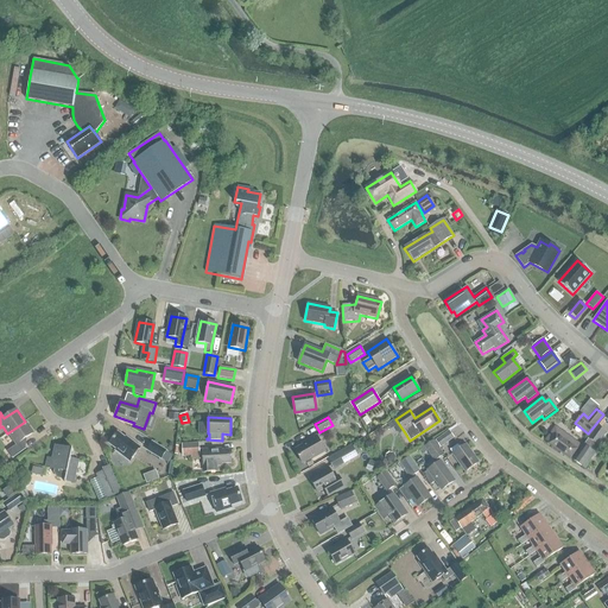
[(33,434),(25,422),(7,434),(16,445),(7,451),(12,458),(26,449),(20,442),(33,434)]
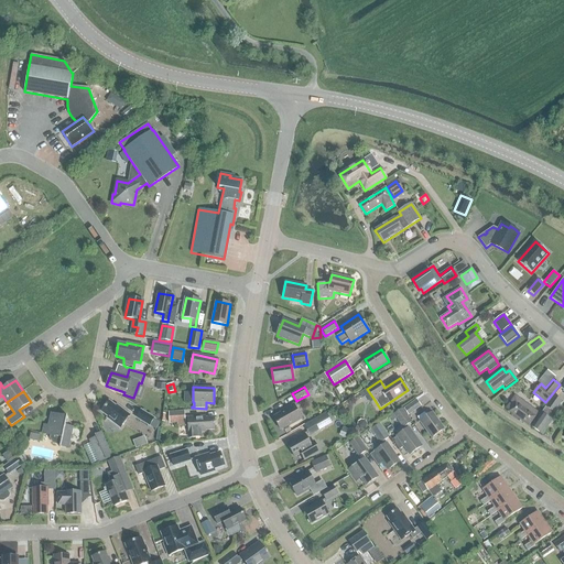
[(509,412),(529,426),(539,413),(514,396),(506,409),(509,411),(509,412)]
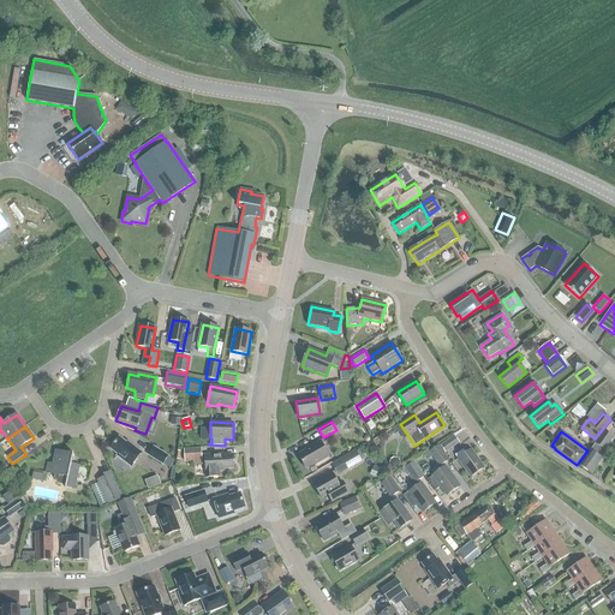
[(580,466),(591,475),(602,460),(603,460),(607,455),(605,451),(604,449),(613,437),(604,431),(580,466)]
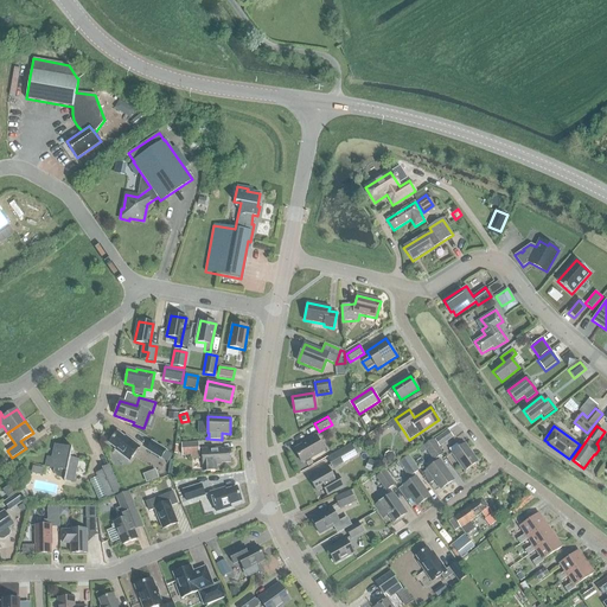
[(435,440),(440,447),(453,438),(448,430),(435,440)]
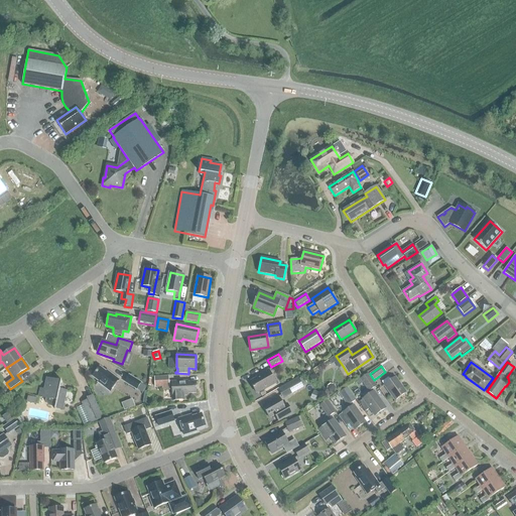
[(98,383),(110,392),(119,380),(107,371),(106,372),(100,367),(92,377),(99,382),(98,383)]
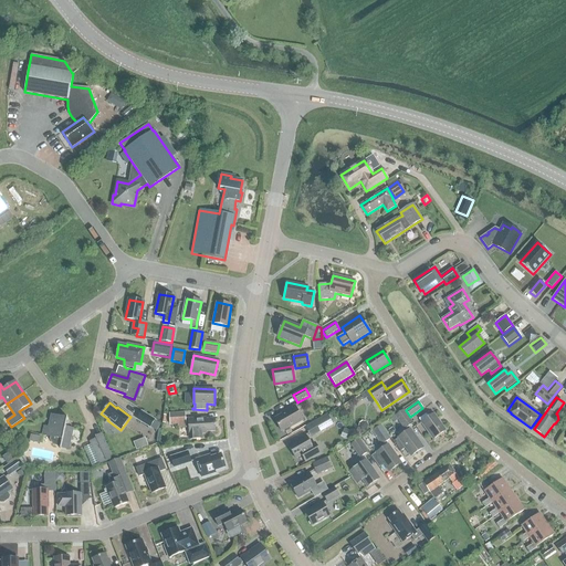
[(290,428),(303,421),(294,406),(281,413),(282,415),(274,419),(281,431),(284,430),(289,427),(290,428)]
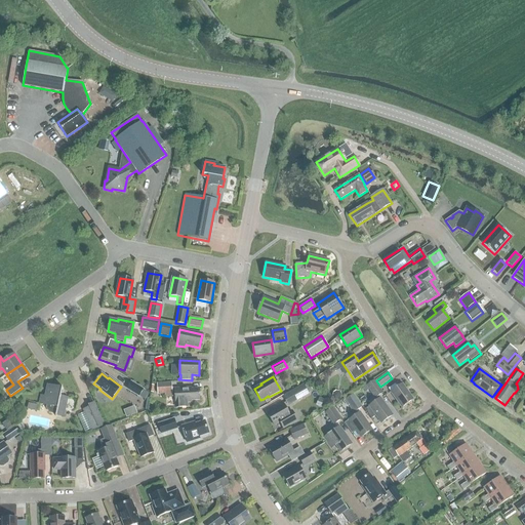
[(384,393),(374,380),(366,387),(368,390),(375,399),(384,393)]
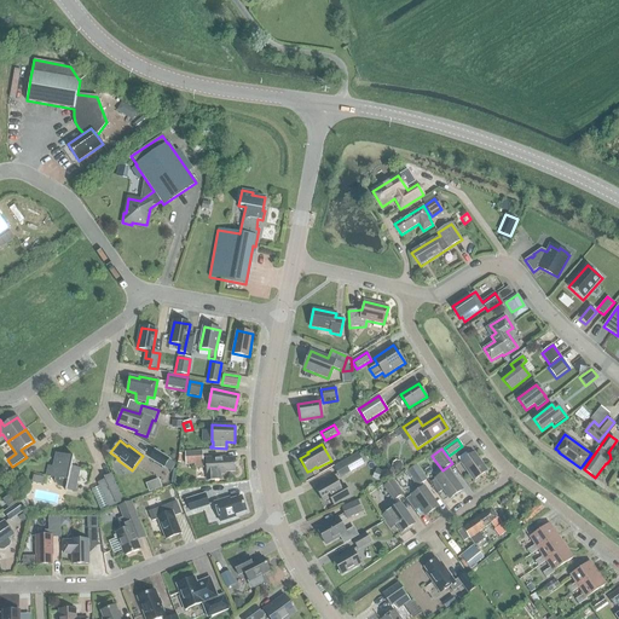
[(149,460),(163,469),(171,460),(155,450),(149,460)]
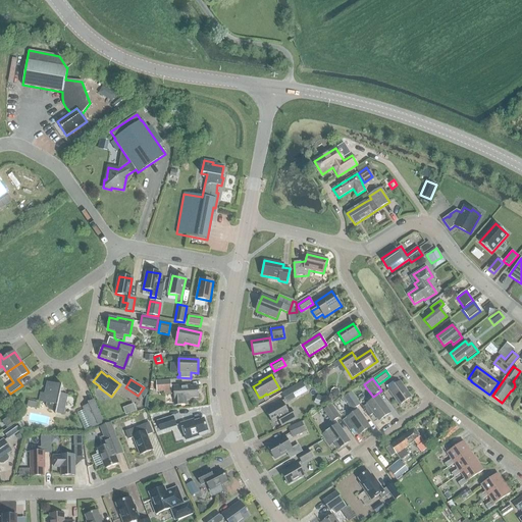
[(388,390),(399,406),(411,397),(400,381),(388,390)]
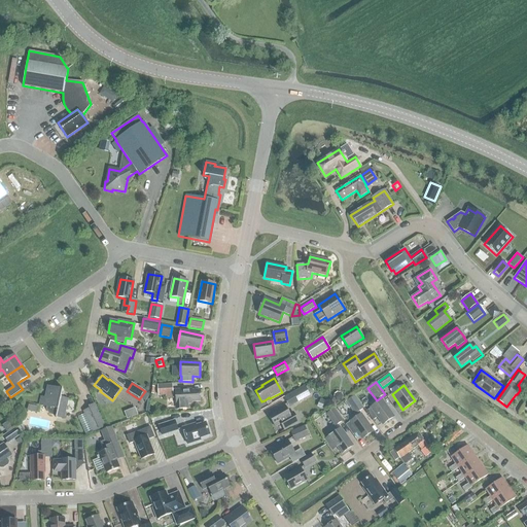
[(284,398),(289,408),(310,395),(305,386),(284,398)]
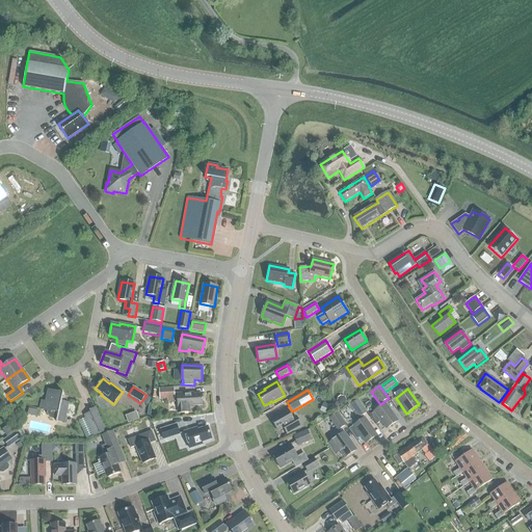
[(48,414),(50,418),(57,419),(56,422),(57,422),(57,421),(64,423),(69,403),(61,402),(63,393),(62,393),(62,394),(48,391),(46,402),(43,401),(42,400),(40,408),(48,410),(48,414)]
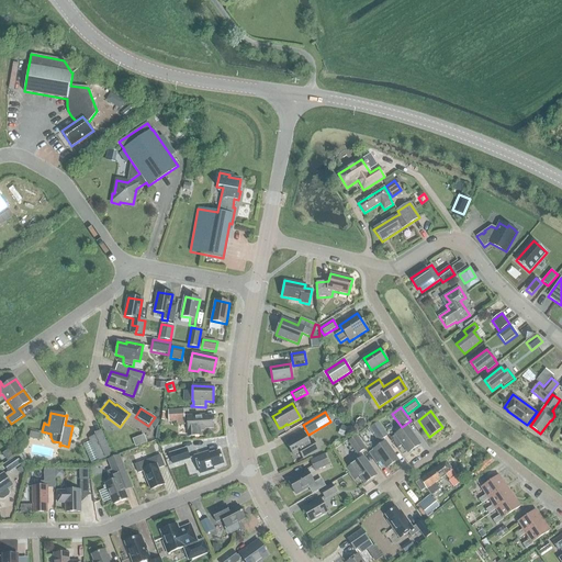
[(204,415),(184,416),(184,425),(188,425),(188,431),(189,431),(189,437),(200,436),(200,430),(204,430),(204,429),(214,428),(213,416),(204,416),(204,415)]
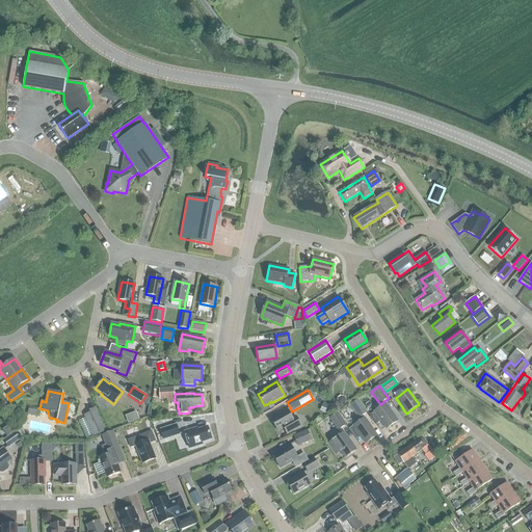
[(337,398),(337,402),(340,406),(347,402),(344,397),(340,396),(337,398)]
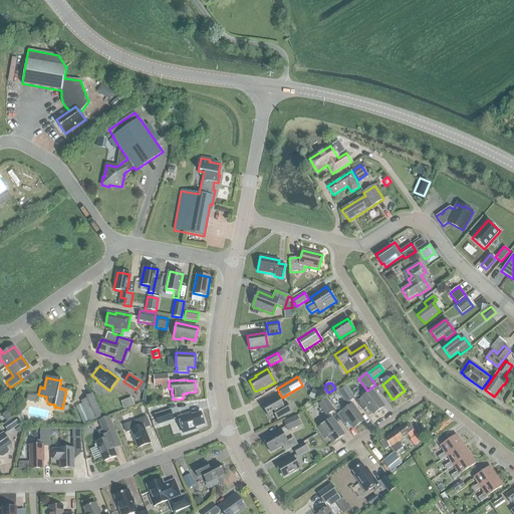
[(345,386),(337,393),(346,405),(354,399),(345,386)]
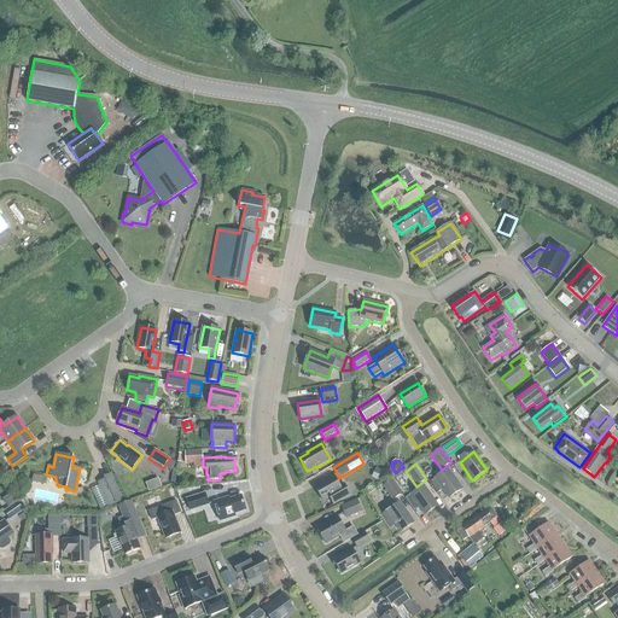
[(442,489),(449,499),(462,489),(448,470),(435,478),(430,482),(437,493),(442,489)]
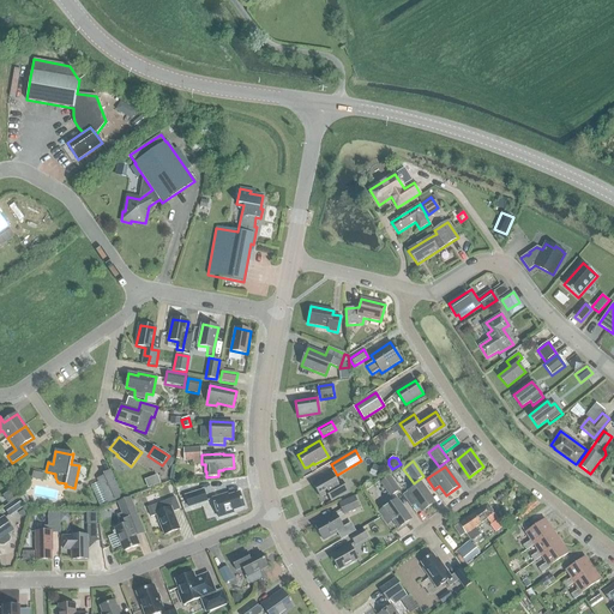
[(121,498),(110,471),(103,474),(104,476),(97,480),(108,504),(121,498)]
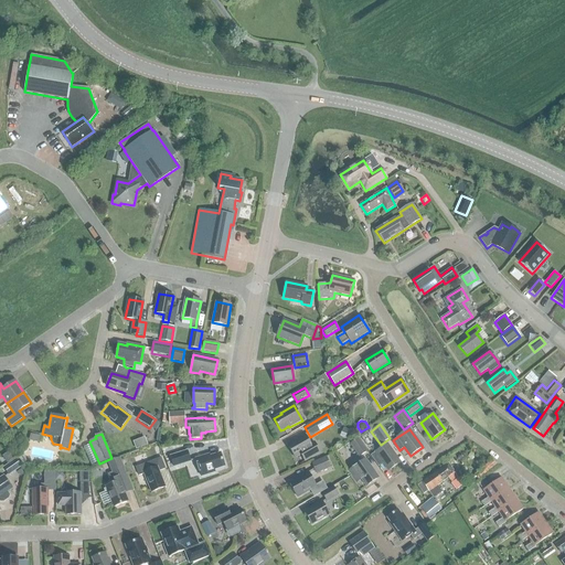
[(288,445),(295,458),(302,454),(307,460),(320,452),(315,444),(311,446),(305,435),(288,445)]
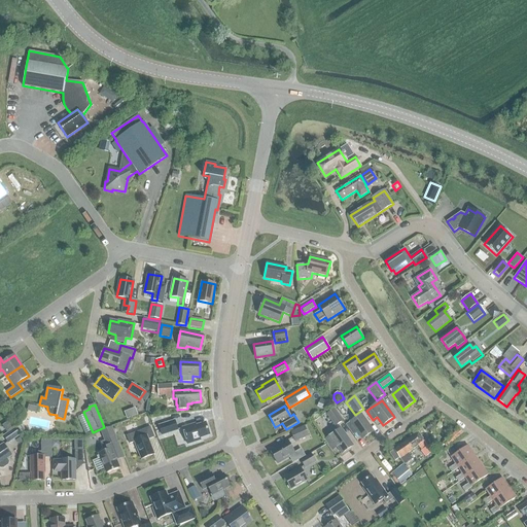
[(343,421),(334,409),(326,415),(335,427),(343,421)]
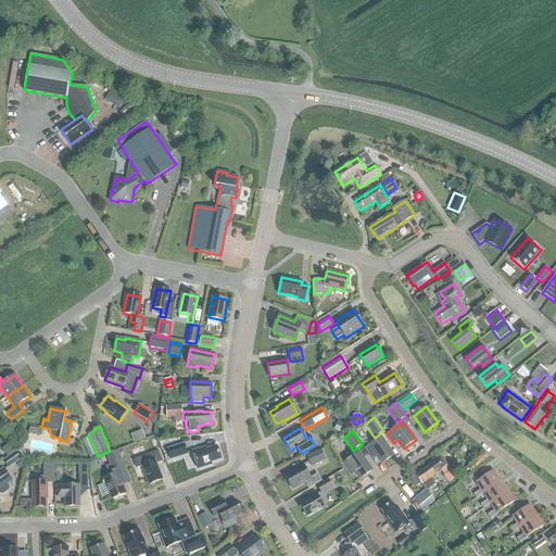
[(394,455),(381,437),(365,449),(373,459),(377,456),(382,464),(394,455)]
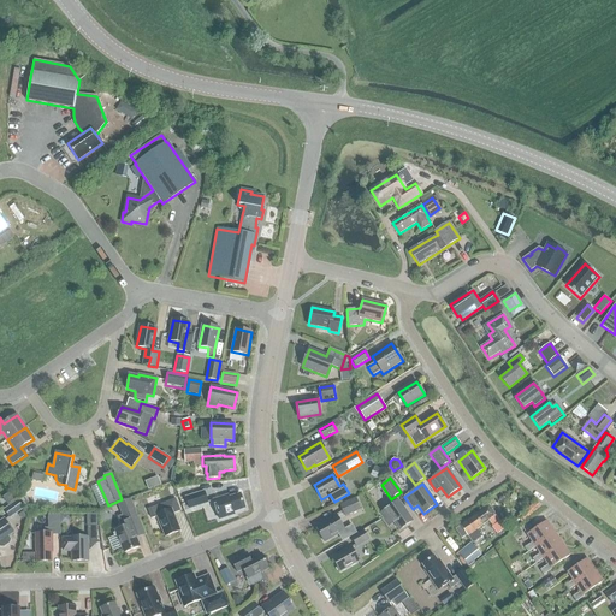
[(184,497),(189,510),(208,504),(205,491),(184,497)]
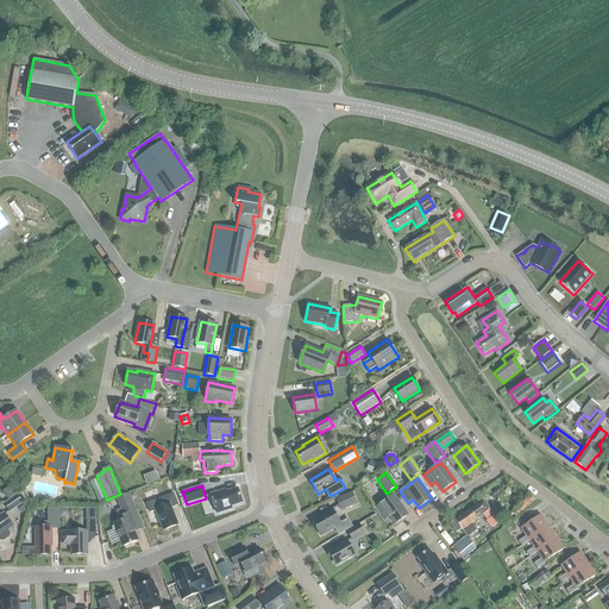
[(211,495),(217,514),(232,509),(231,507),(242,503),(238,489),(226,493),(225,490),(211,495)]
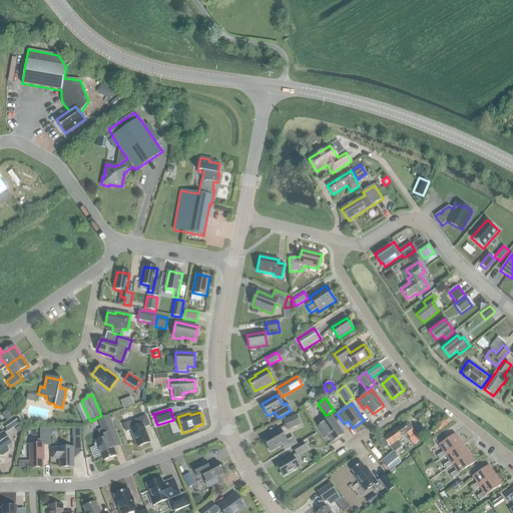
[(21,413),(17,416),(21,423),(26,420),(21,413)]
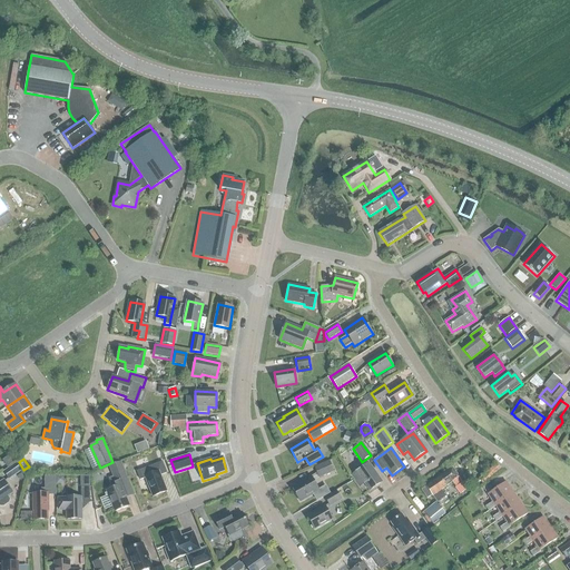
[(315,468),(320,478),(333,472),(330,461),(315,468)]
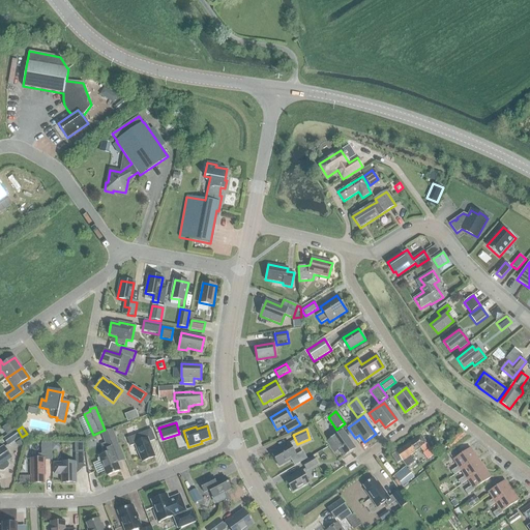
[(106,453),(98,457),(107,476),(120,471),(117,463),(124,461),(112,430),(101,434),(106,444),(101,445),(104,451),(105,450),(106,453)]
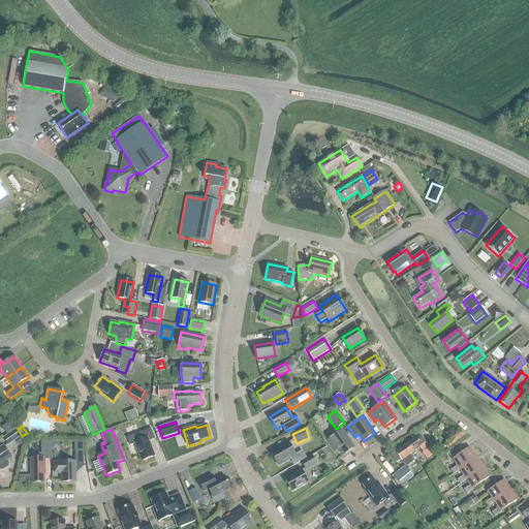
[(155,439),(151,429),(127,438),(130,445),(134,444),(142,461),(155,456),(149,441),(155,439)]
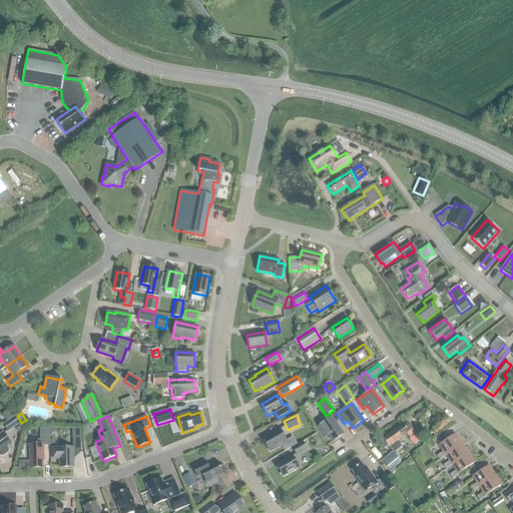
[(2,425),(8,433),(20,424),(14,417),(2,425)]
